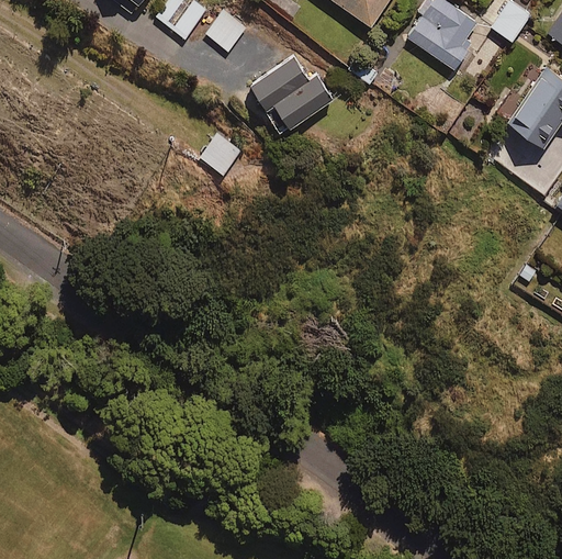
[(111,0),(131,14),(141,0),(111,0)]
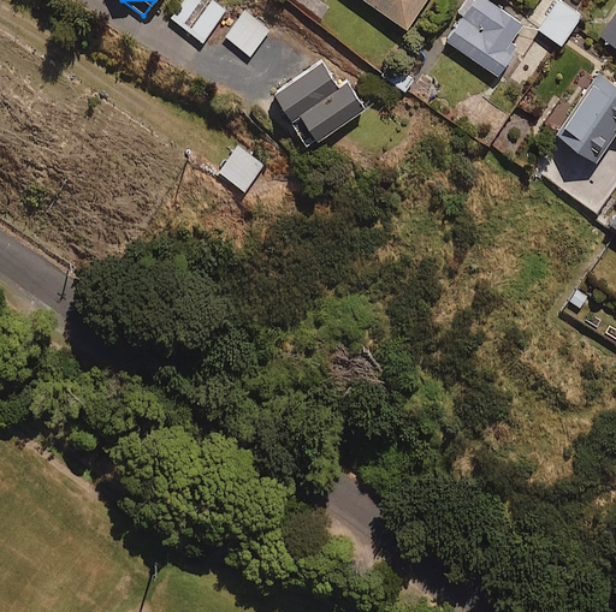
[(225,13),(207,0),(187,0),(171,21),(202,43),(225,13)]
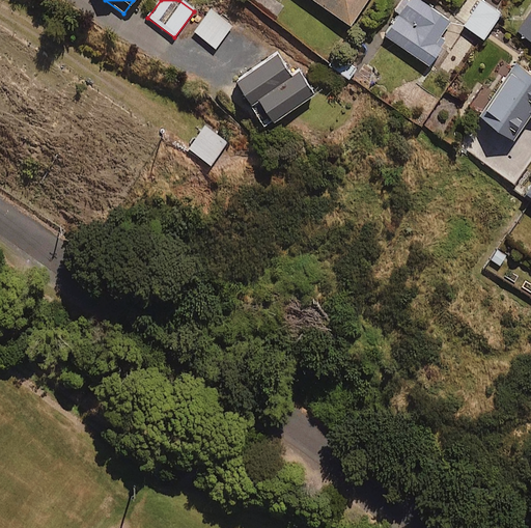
[(314,0),(350,25),(366,0),(314,0)]
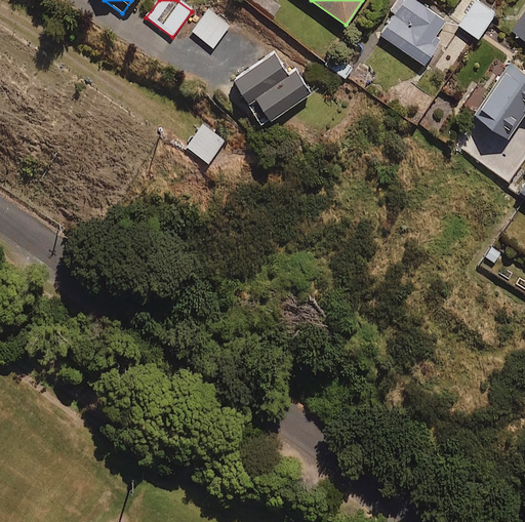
[(445,22),(414,0),(400,0),(377,33),(423,66),(441,42),(435,37),(445,22)]
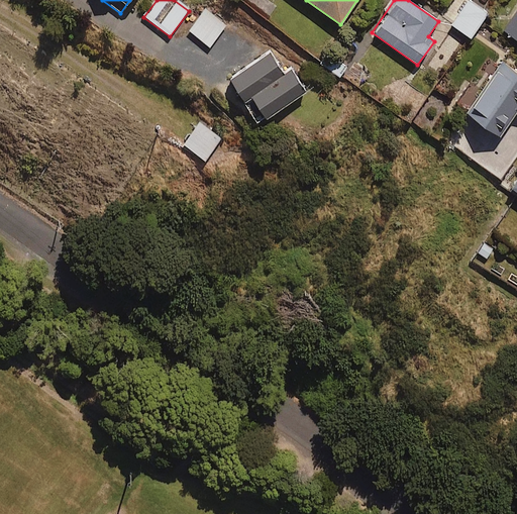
[(487,15),(466,0),(463,0),(448,23),(471,38),(487,15)]
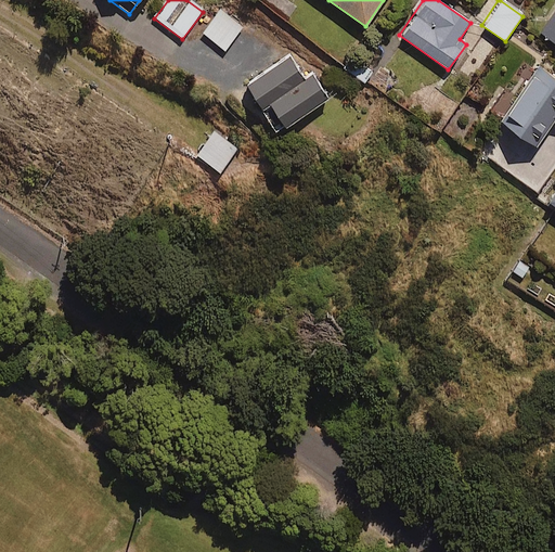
[(554,12),(541,33),(554,42),(554,12)]
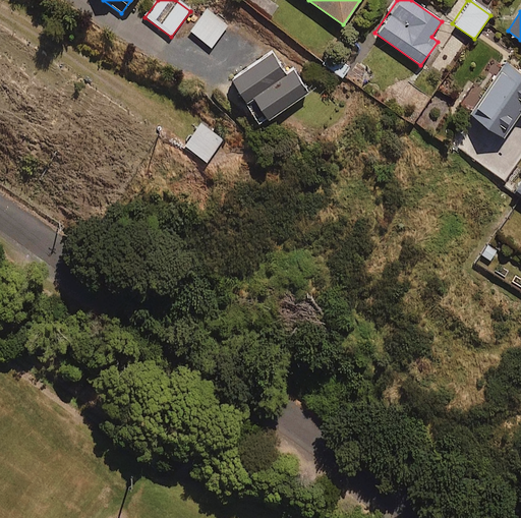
[(227,29),(207,12),(190,33),(211,49),(227,29)]
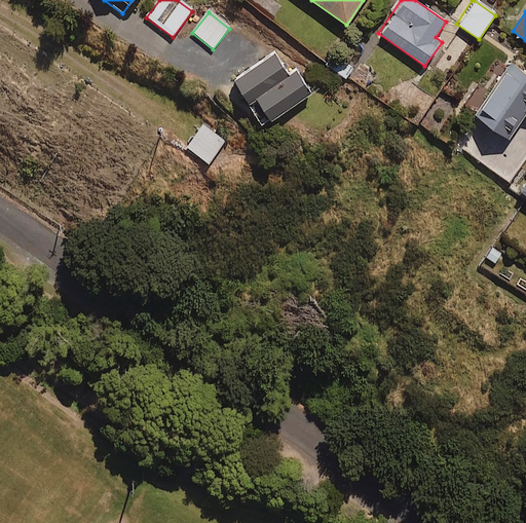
[(290,77),(274,53),(234,80),(263,123),(310,92),(296,73),(290,77)]
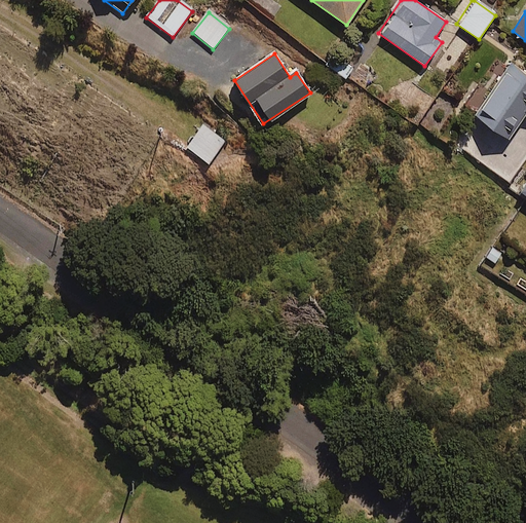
[(354,67),(336,54),(328,68),(346,80),(354,67)]
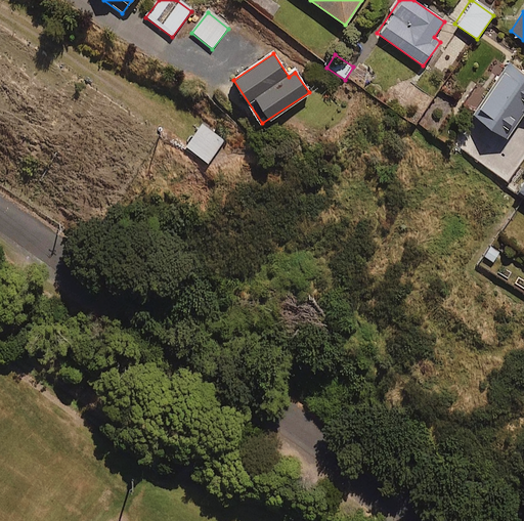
[(523,70),(510,60),(473,114),(508,138),(523,113),(523,70)]
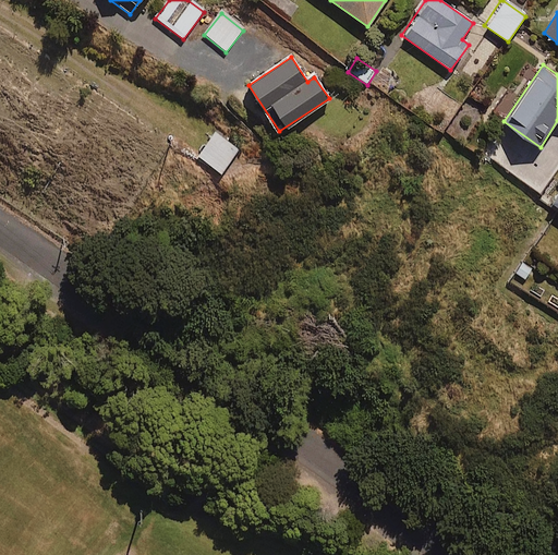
[(239,153),(216,135),(198,158),(221,175),(239,153)]
